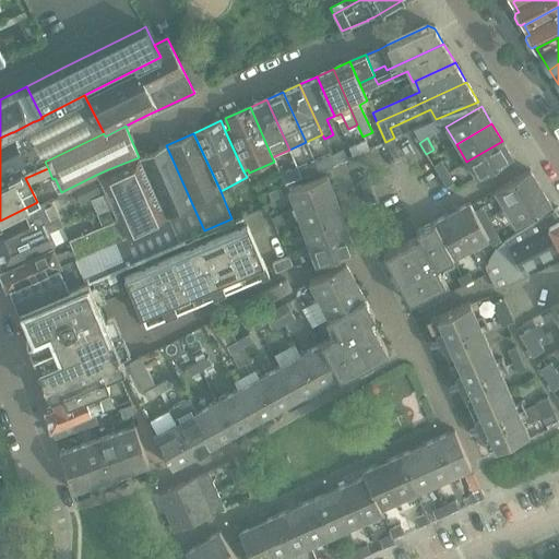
[(502,141),(466,162),(477,178),(512,157),(502,141)]
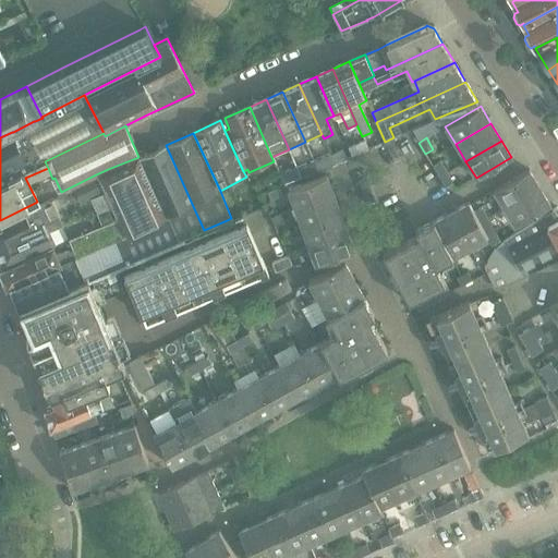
[(364,142),(348,148),(351,156),(367,149),(364,142)]
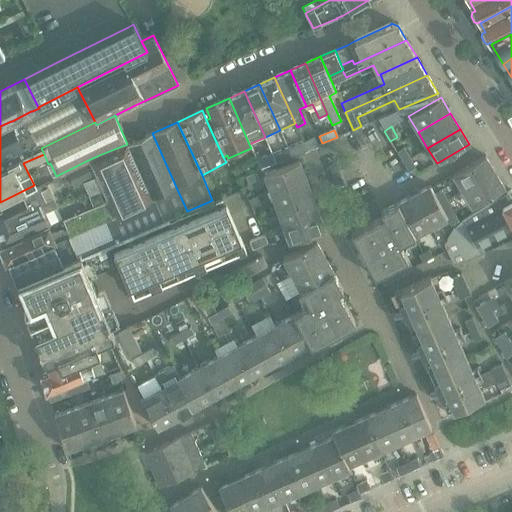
[(187,211),(176,187),(152,133),(127,144),(152,200),(162,222),(169,219),(187,211)]
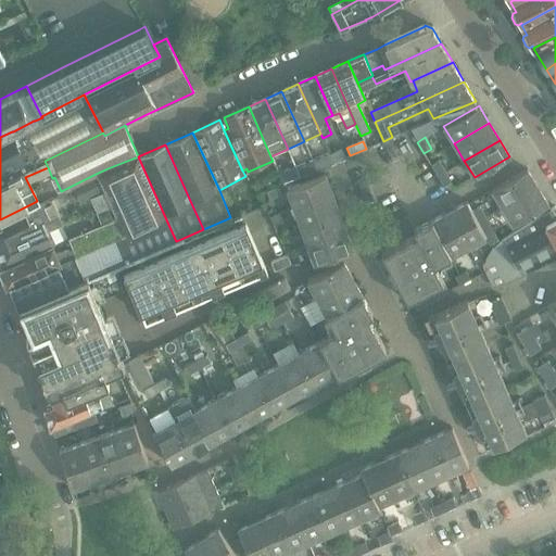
[(341,149),(329,154),(332,163),(345,158),(341,149)]
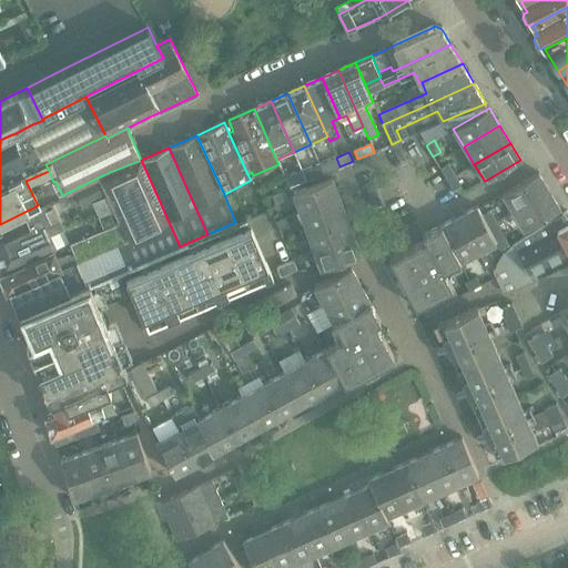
[(340,166),(336,158),(335,156),(318,163),(320,164),(323,173),(340,166)]
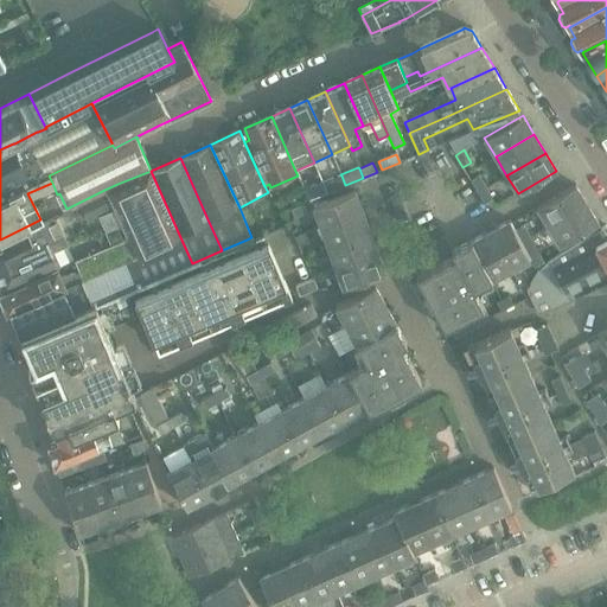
[(180,237),(151,171),(117,184),(104,190),(106,192),(113,209),(121,227),(127,238),(129,237),(138,256),(180,237)]
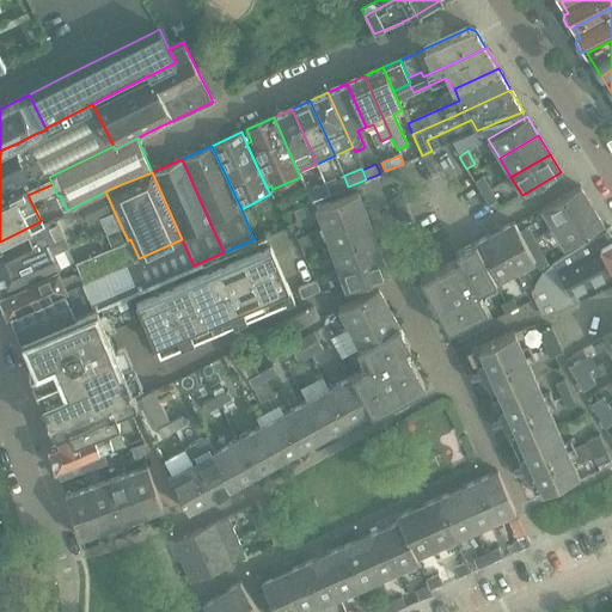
[(338,191),(348,187),(344,177),(328,183),(331,193),(332,194),(338,191)]
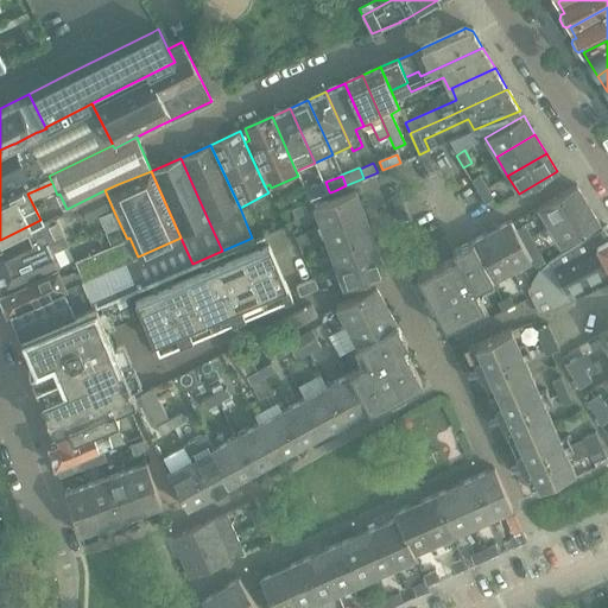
[(479,176),(472,181),(479,192),(487,188),(479,176)]
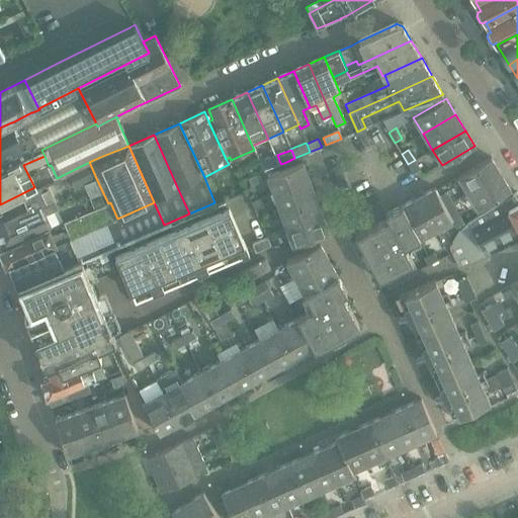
[(259,161),(263,171),(279,164),(274,155),(259,161)]
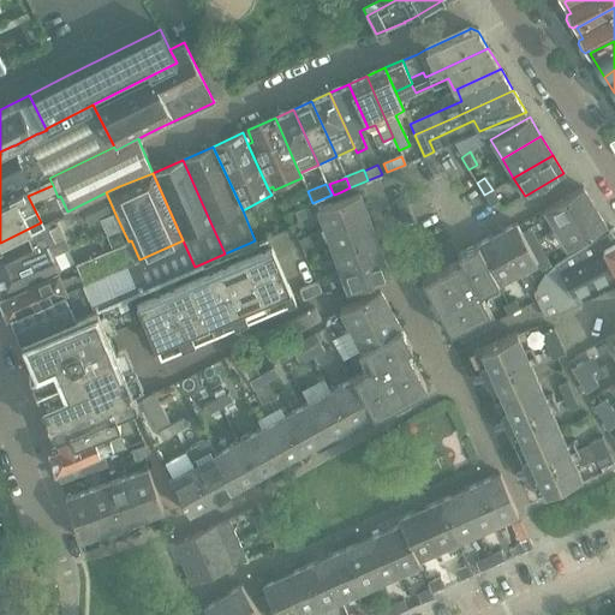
[(544,210),(556,230),(595,207),(583,187),(544,210)]
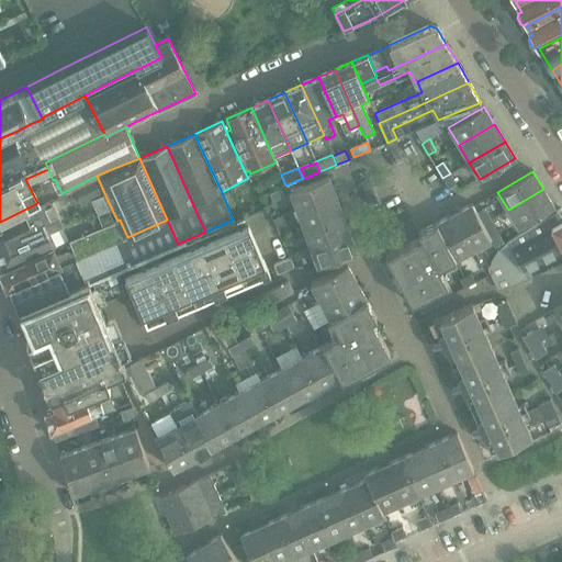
[(457,184),(450,173),(442,178),(449,189),(457,184)]
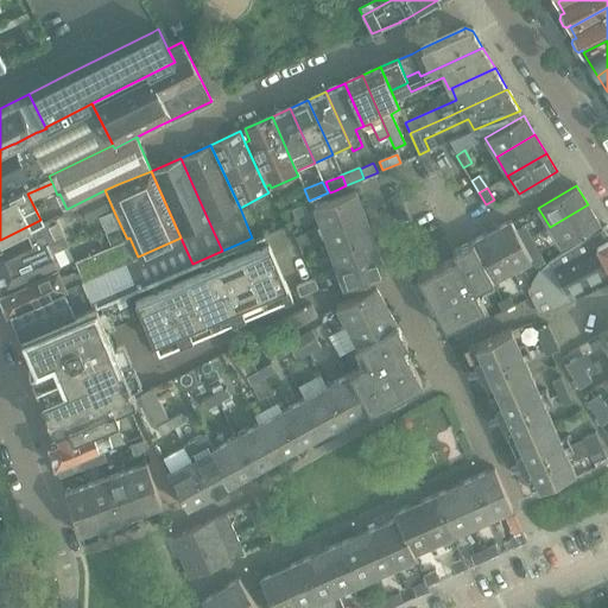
[(314,207),(322,227),(363,211),(355,191),(314,207)]
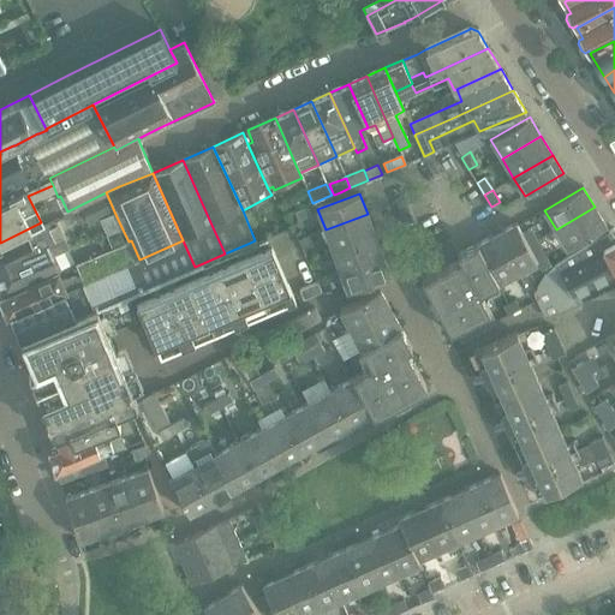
[(107,195),(81,207),(89,224),(114,212),(107,195)]
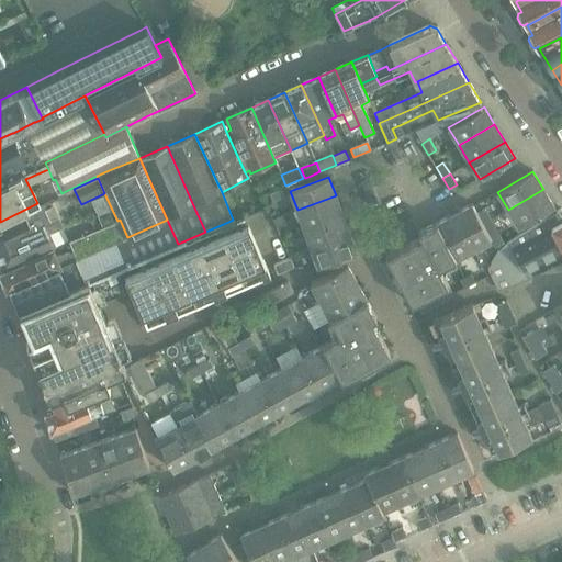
[(361,180),(366,193),(374,190),(370,178),(361,180)]
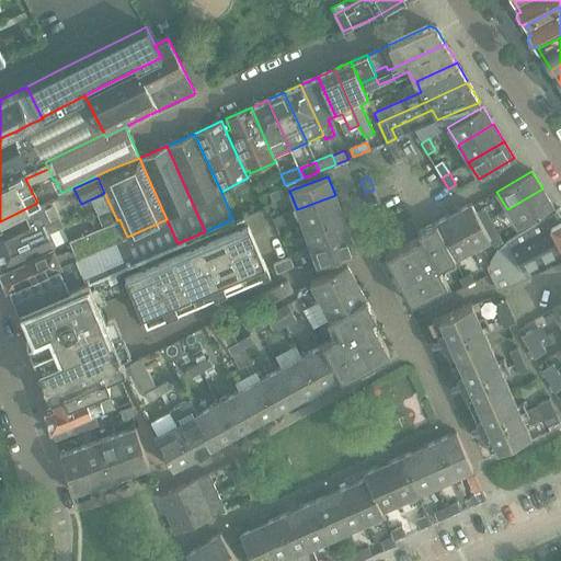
[(284,196),(281,187),(268,192),(272,201),(284,196)]
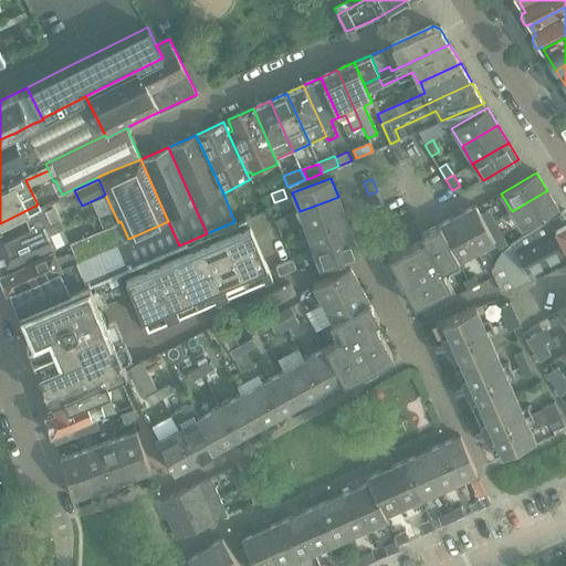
[(557,208),(547,190),(512,211),(522,229),(557,208)]
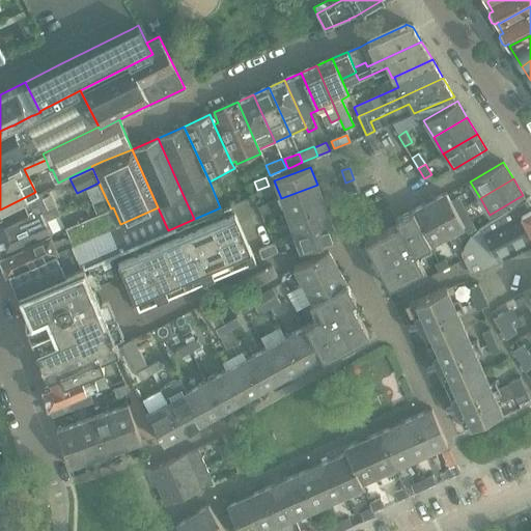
[(358,191),(354,179),(345,183),(350,194),(358,191)]
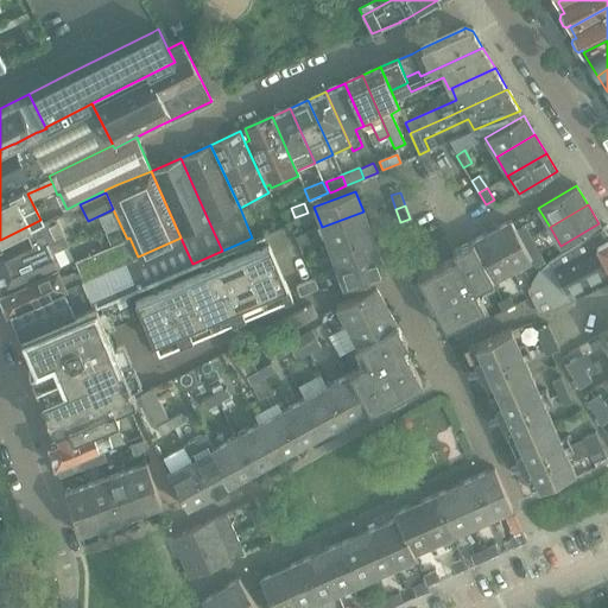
[(322,227),(329,247),(371,233),(363,211),(322,227)]
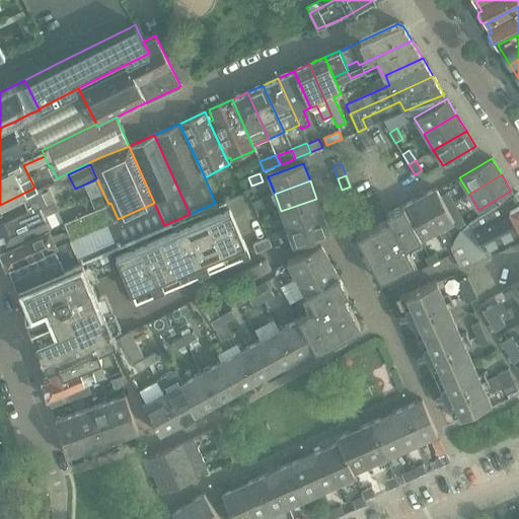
[(0,206),(0,242),(3,250),(49,229),(64,223),(58,209),(59,209),(47,183),(0,206)]
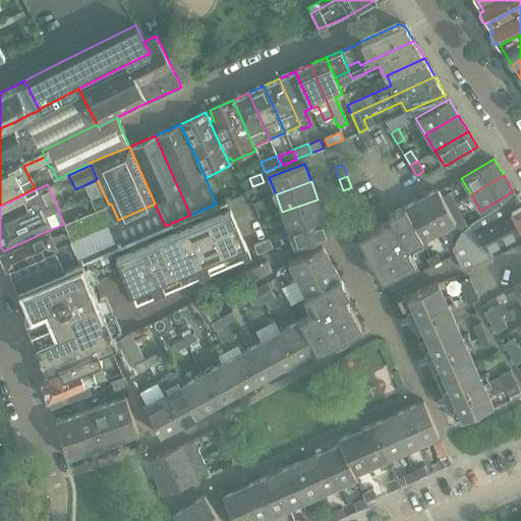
[(438,189),(421,197),(439,231),(455,223),(453,219),(438,189)]
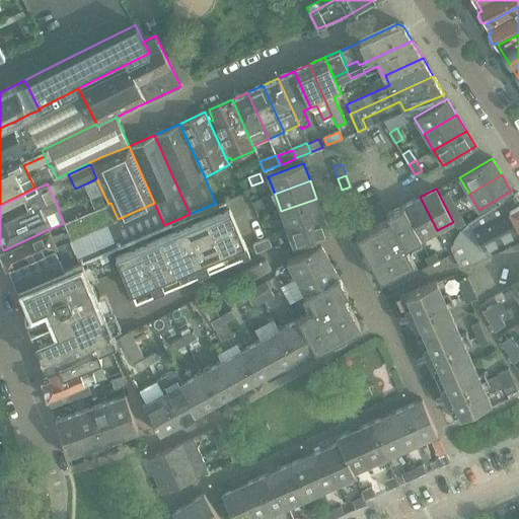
[(448,193),(441,197),(446,207),(453,203),(448,193)]
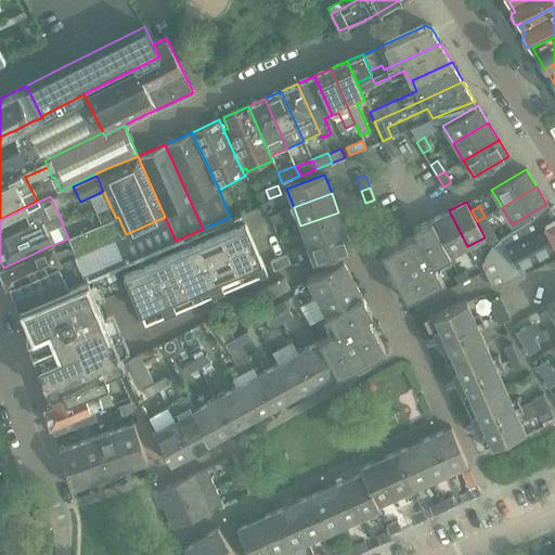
[(491,248),(481,266),(491,285),(523,275),(521,274),(519,274),(516,268),(530,260),(554,248),(554,207),(554,206),(531,221),(514,230),(515,231),(507,235),(498,242),(491,248)]
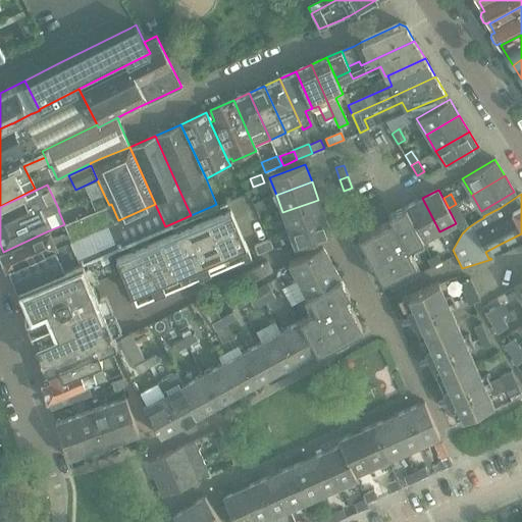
[(104,195),(91,201),(95,211),(109,205),(104,195)]
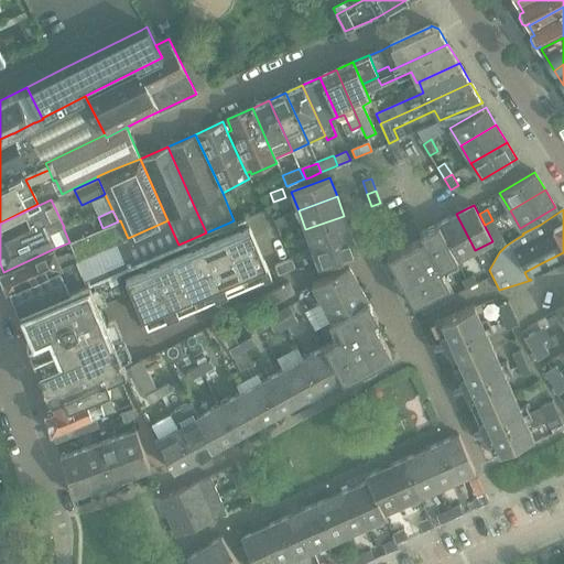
[(456,214),(438,223),(457,260),(475,250),(456,214)]
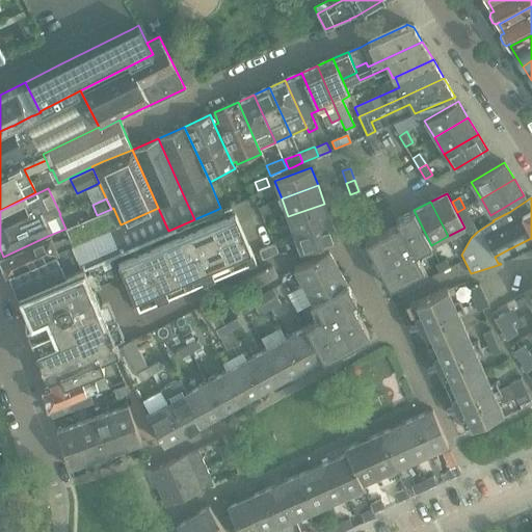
[(267,204),(259,207),(262,215),(270,212),(267,204)]
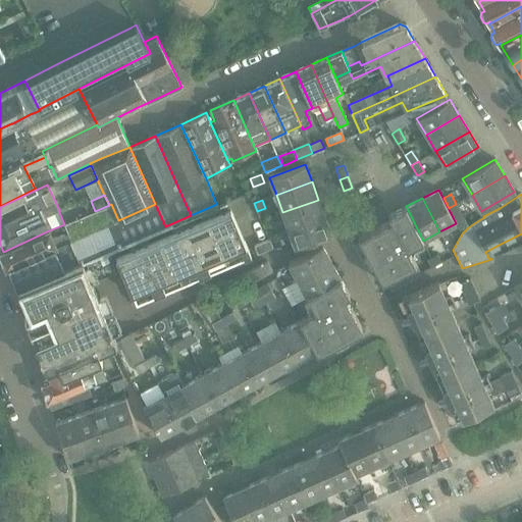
[(282,212),(289,230),(324,217),(318,200),(282,212)]
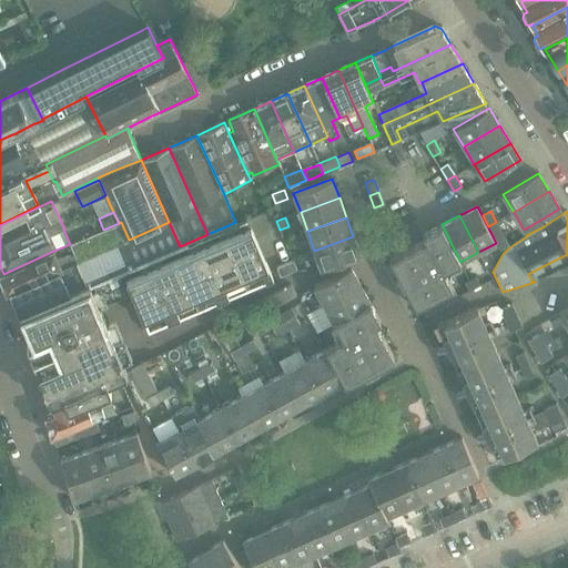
[(3,274),(0,274),(0,279),(7,294),(8,294),(11,293),(129,240),(121,222),(119,223),(103,230),(70,244),(73,253),(58,260),(53,251),(3,274)]
